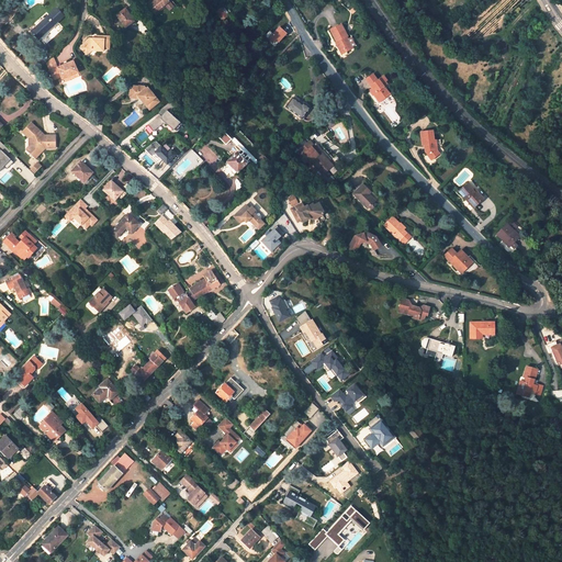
[(167,6),(172,2),(170,0),(157,0),(149,7),(157,15),(160,13),(161,12),(161,11),(167,6)]
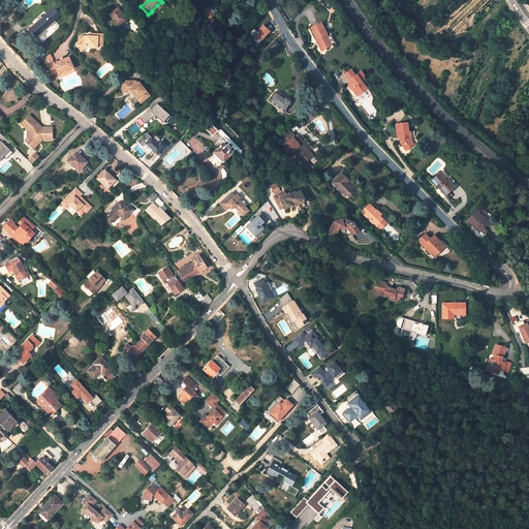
[(157,5),(161,10),(166,7),(162,2),(157,5)]
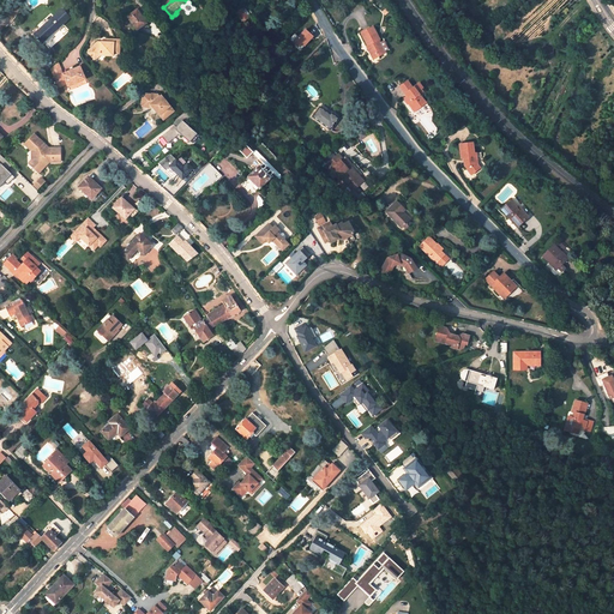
[(245,7),(242,5),(235,11),(240,17),(239,19),(242,24),(245,22),(250,18),(246,13),(248,12),(246,10),(244,11),(242,8),(245,7)]
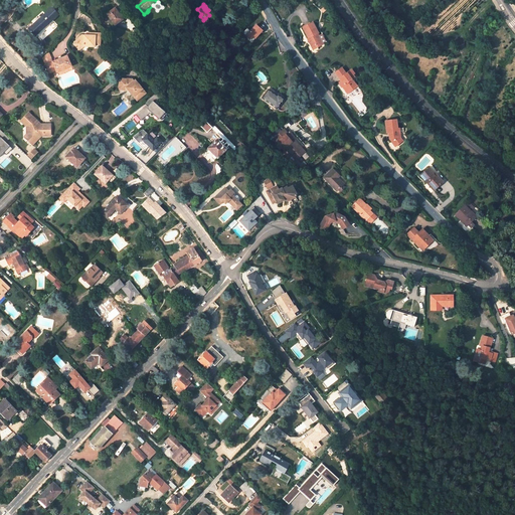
[(58,15),(52,7),(29,29),(35,36),(58,15)]
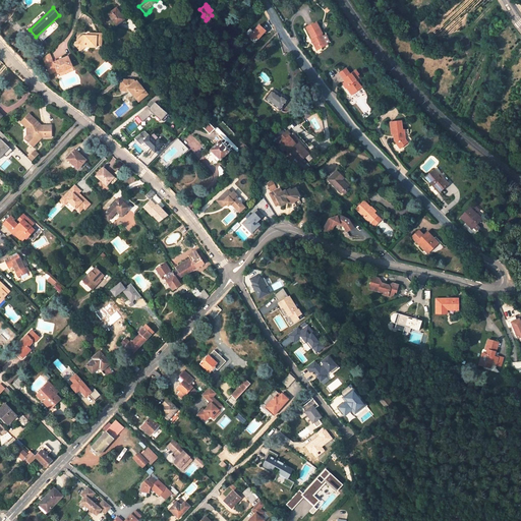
[(110,14),(118,25),(126,19),(119,8),(110,14)]
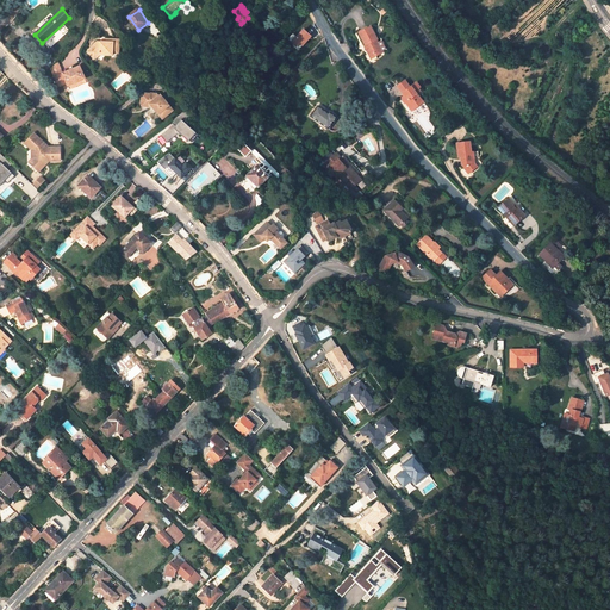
[(377,39),(371,27),(360,33),(367,48),(366,49),(369,55),(373,53),(375,56),(383,53),(375,41),(377,39)]
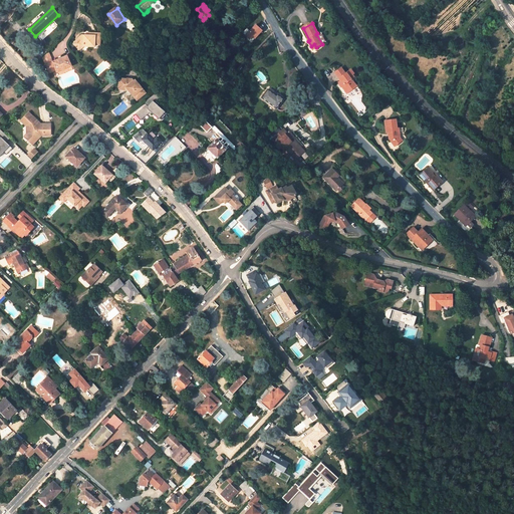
[(84,45),(95,46),(95,44),(95,39),(101,40),(101,33),(90,32),(90,35),(87,35),(85,35),(85,36),(82,36),(81,35),(76,39),(77,41),(74,44),(77,48),(81,45),(84,45)]
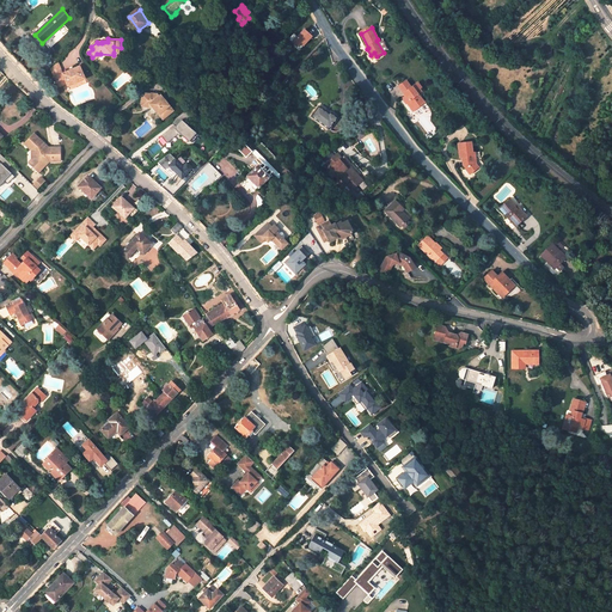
[(67,86),(85,79),(79,66),(61,74),(56,63),(49,69),(55,84),(65,79),(66,83),(67,86)]
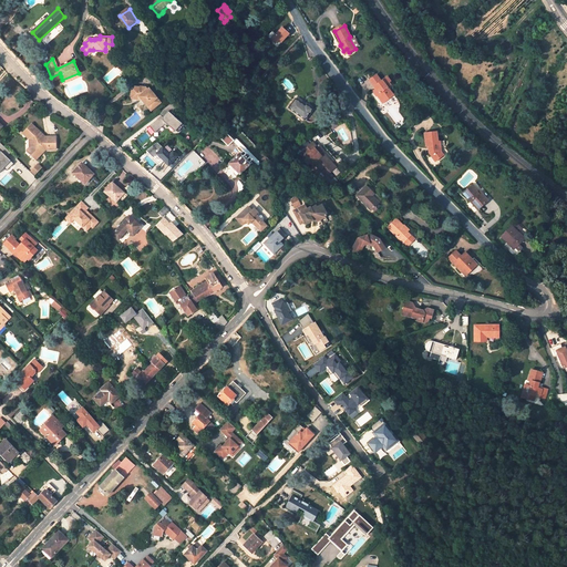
[(382,81),(377,75),(370,80),(374,86),(375,86),(377,89),(372,92),(380,102),(387,98),(388,100),(393,95),(388,88),(391,85),(389,83),(391,81),(388,76),(382,81)]
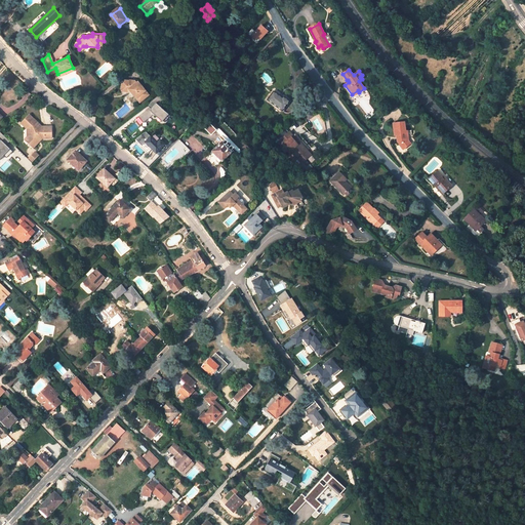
[(135,81),(130,81),(129,82),(124,82),(122,83),(121,92),(127,93),(130,91),(137,101),(140,97),(144,102),(150,97),(138,82),(136,83),(135,81)]
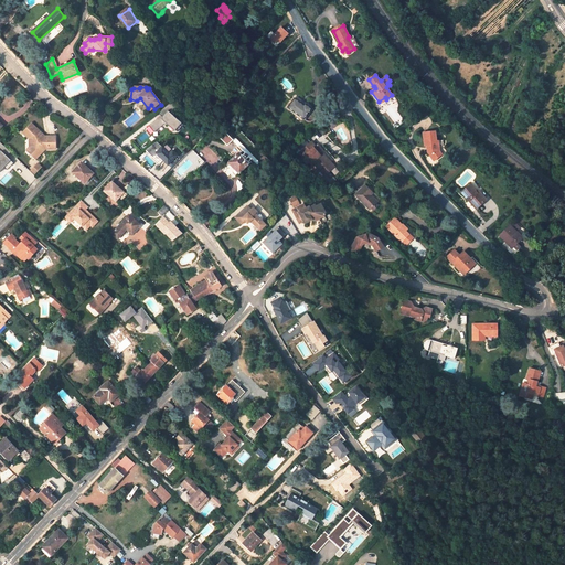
[(290,108),(304,118),(310,109),(306,106),(305,107),(296,100),(290,108)]
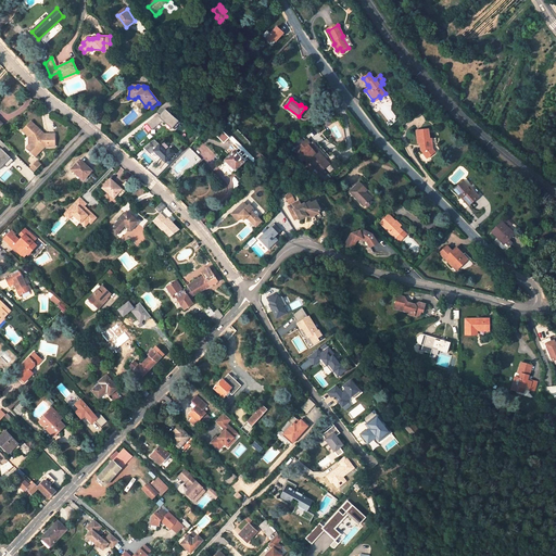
[(167,123),(175,129),(180,123),(168,111),(167,111),(168,109),(169,110),(173,105),(168,100),(155,111),(159,114),(160,115),(160,117),(154,117),(151,119),(156,126),(162,122),(167,123)]
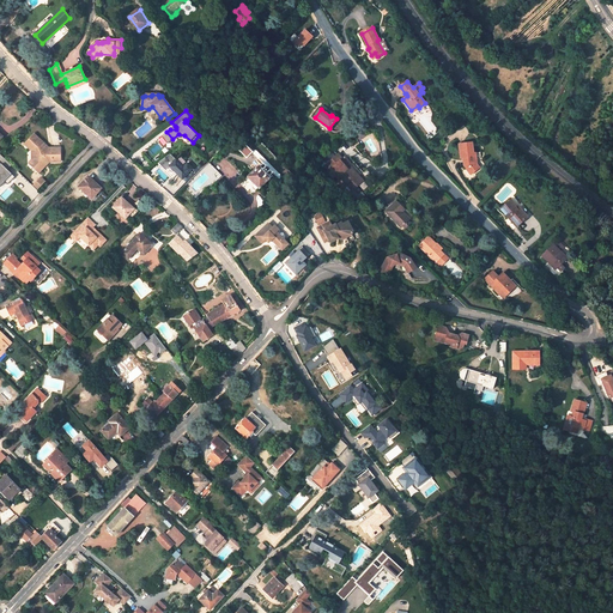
[(173,139),(167,132),(162,137),(168,144),(173,139)]
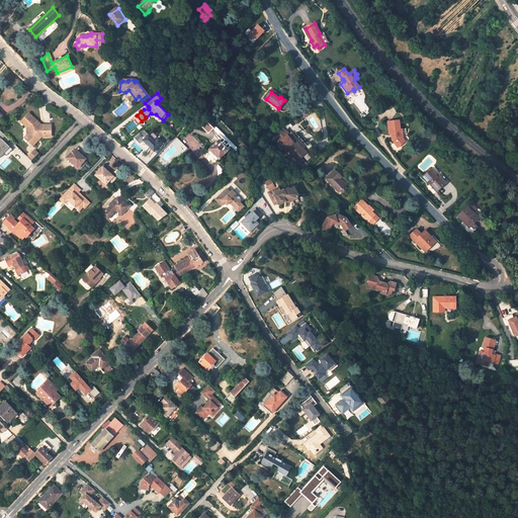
[(26,127),(26,136),(23,139),(32,147),(38,140),(38,139),(39,137),(52,136),(52,124),(41,125),(39,126),(36,123),(37,122),(28,113),(20,122),(26,127)]
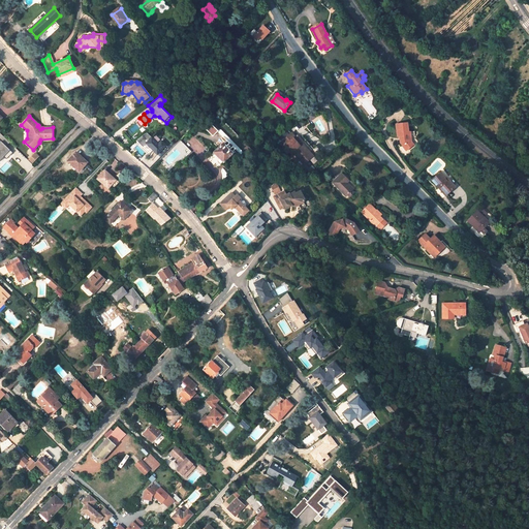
[(218,131),(209,122),(204,127),(213,136),(218,131)]
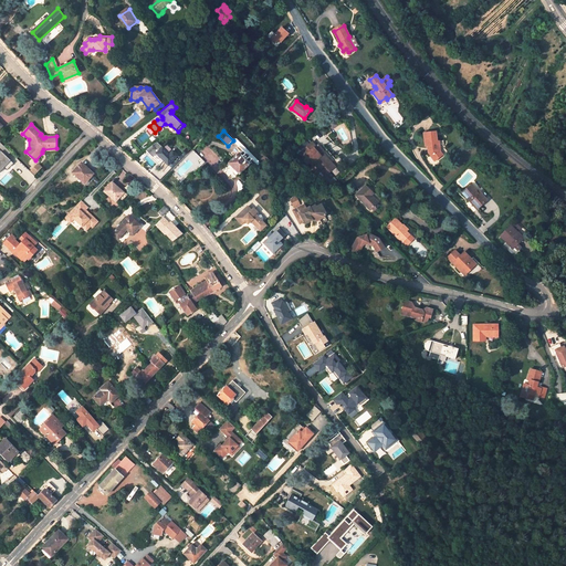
[(438,142),(437,132),(425,134),(426,146),(428,146),(429,153),(431,156),(433,154),(438,159),(443,155),(440,152),(439,142),(438,142)]
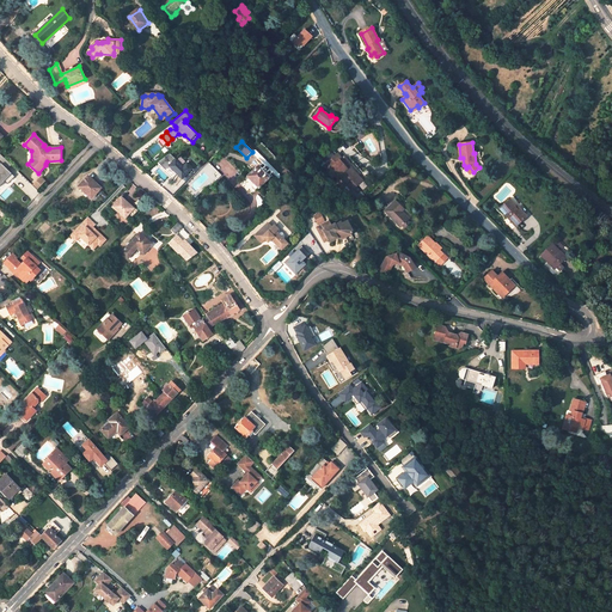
[(326,164),(330,169),(336,176),(338,176),(344,182),(347,185),(357,177),(354,173),(354,171),(349,165),(348,166),(347,164),(347,159),(341,158),(332,150),(324,157),(329,161),(326,164)]
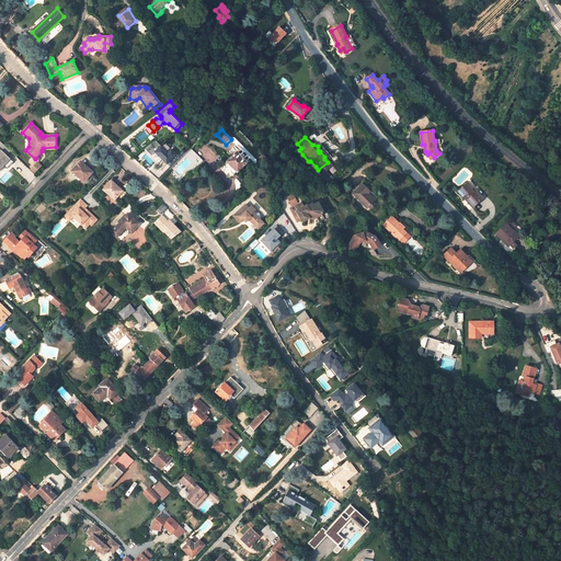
[(256,159),(237,139),(235,142),(242,150),(250,158),(253,162),(256,159)]
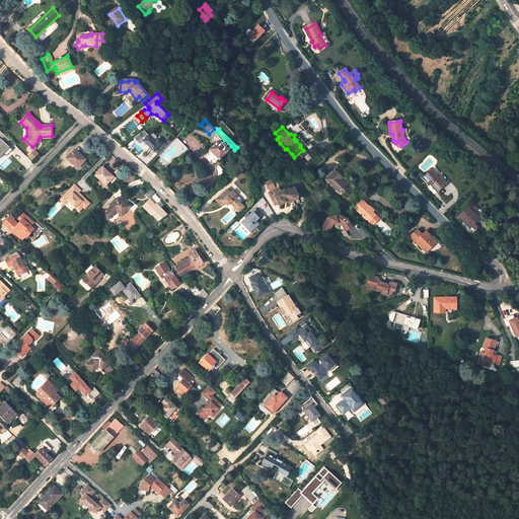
[(156,142),(150,136),(144,141),(155,151),(163,143),(159,139),(156,142)]
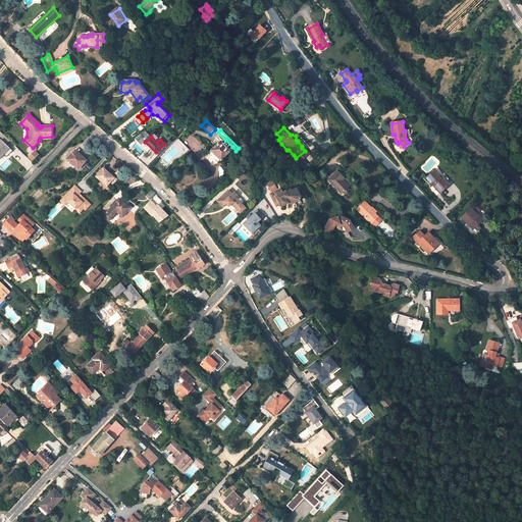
[(190,150),(178,139),(172,144),(180,152),(176,155),(180,159),(190,150)]
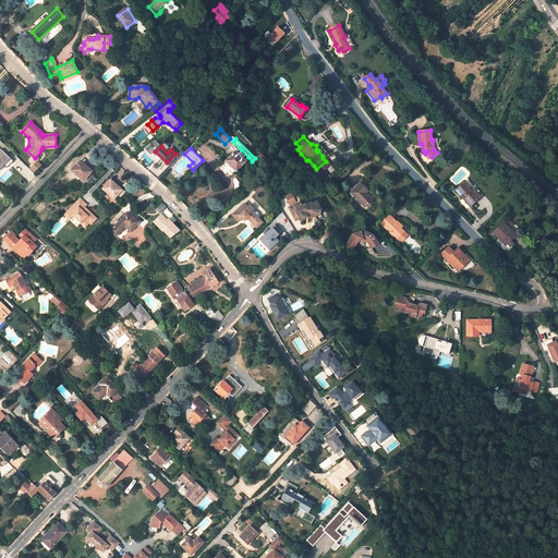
[(13,161),(2,149),(0,150),(0,168),(4,165),(7,168),(13,161)]
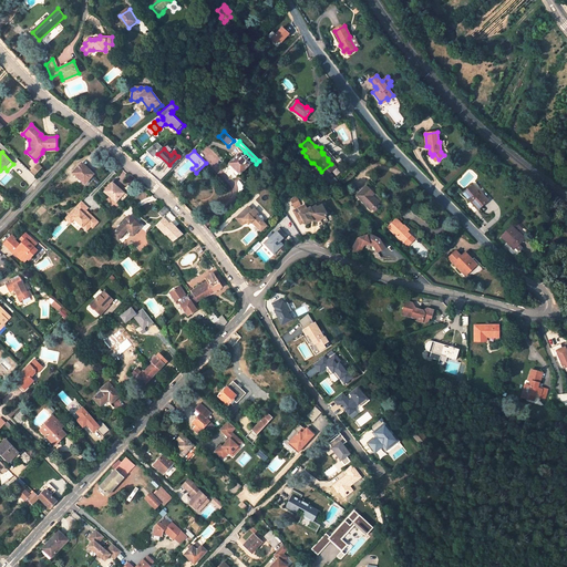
[(239,154),(229,164),(239,175),(250,164),(249,163),(253,160),(245,152),(241,155),(239,154)]
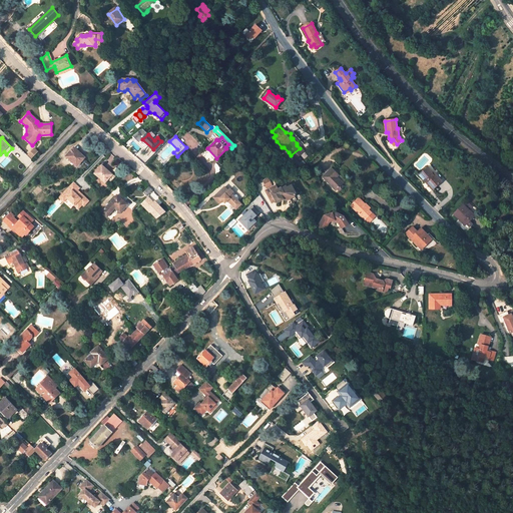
[(31,157),(38,151),(35,147),(28,154),(31,157)]
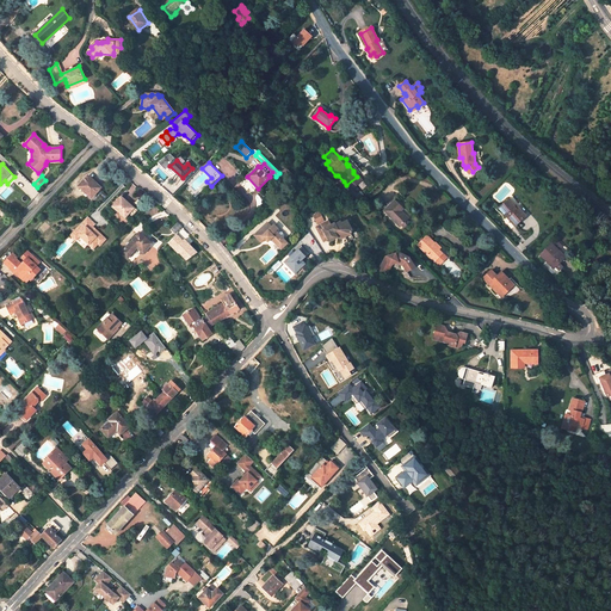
[(100,189),(88,177),(79,187),(91,198),(100,189)]
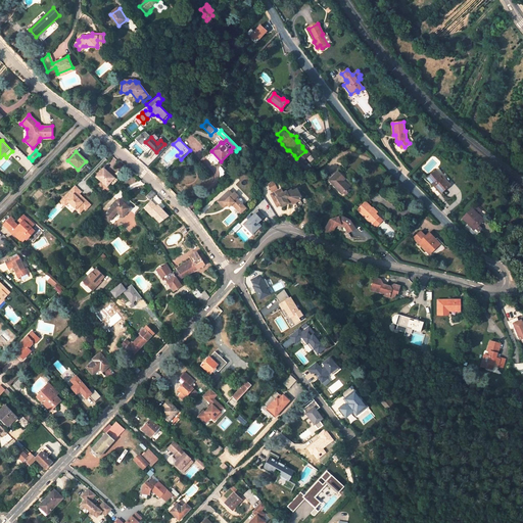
[(117,180),(104,169),(96,177),(107,187),(109,184),(112,186),(117,180)]
